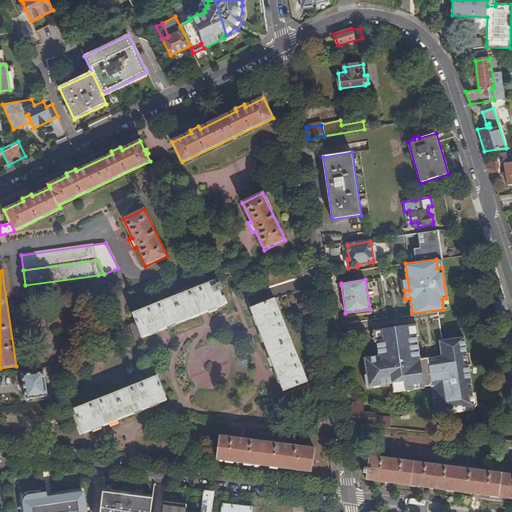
[(133,314),(132,314),(136,323),(129,327),(135,341),(142,338),(143,339),(143,338),(224,305),(225,306),(216,280),(215,281),(134,314),(133,314)]
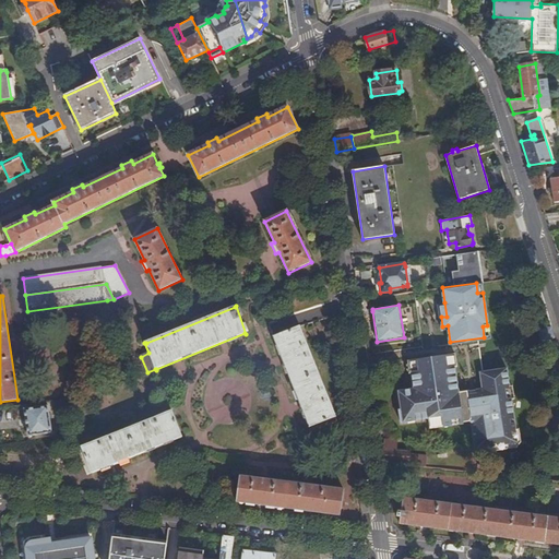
[(300,326),(272,337),(272,339),(273,337),(309,427),(309,428),(337,417),(337,416),(335,417),(300,328),(300,326)]
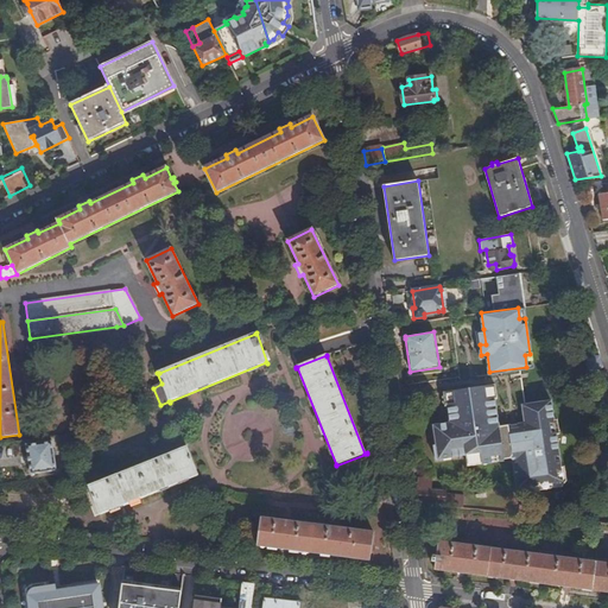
[(605,366),(601,356),(587,358),(590,371),(605,366)]
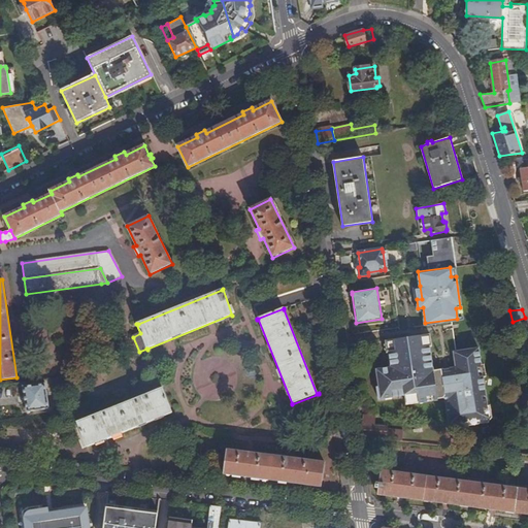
[(45,383),(23,386),(26,411),(50,408),(45,383)]
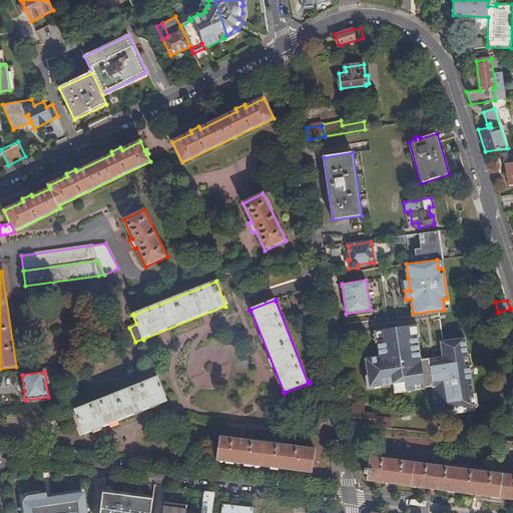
[(76,410),(75,410),(85,435),(86,435),(86,434),(167,401),(167,402),(168,401),(157,376),(157,377),(76,411),(76,410)]
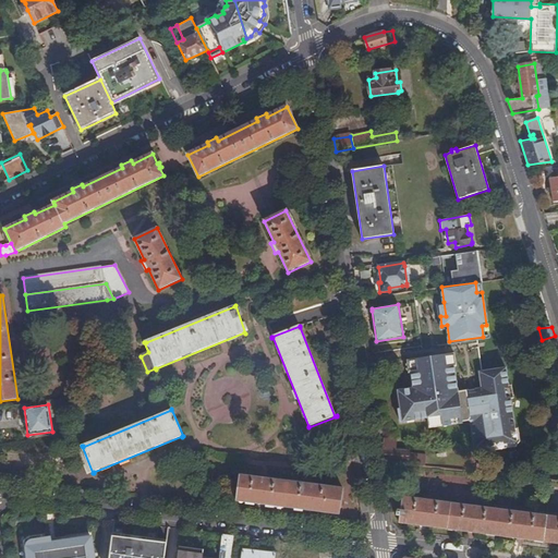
[(343,488),(240,474),(235,500),(245,501),(339,514),(343,488)]
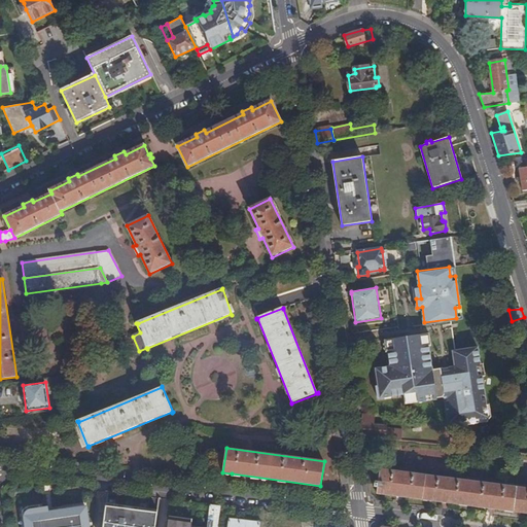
[(526,488),(380,468),(378,482),(375,481),(375,487),(378,487),(377,493),(451,503),(526,513),(526,488)]
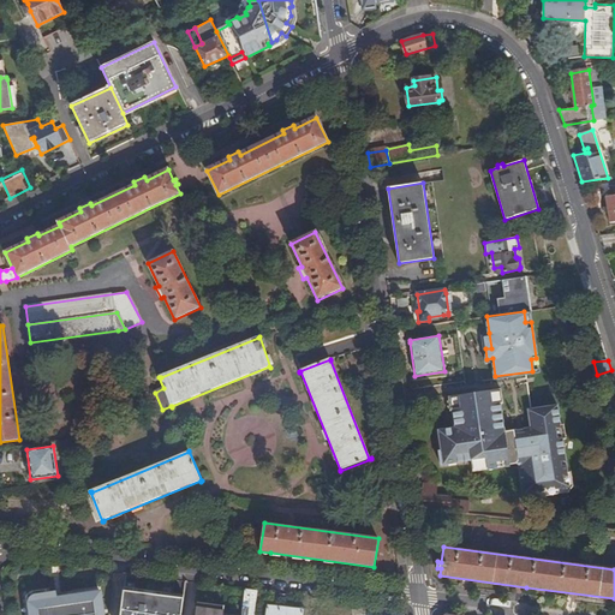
[(126,581),(127,573),(113,571),(113,579),(126,581)]
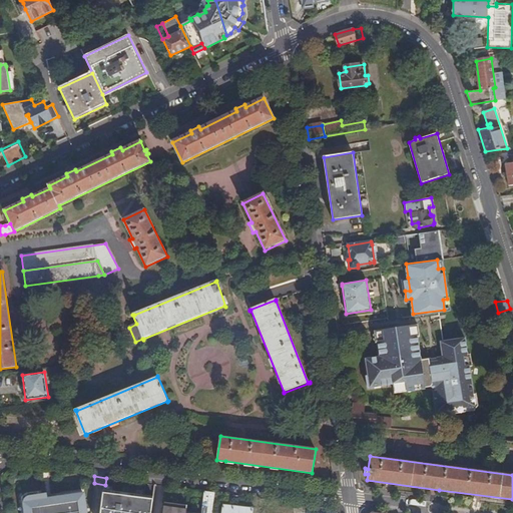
[(104,492),(104,490),(105,485),(94,483),(93,491),(104,492)]
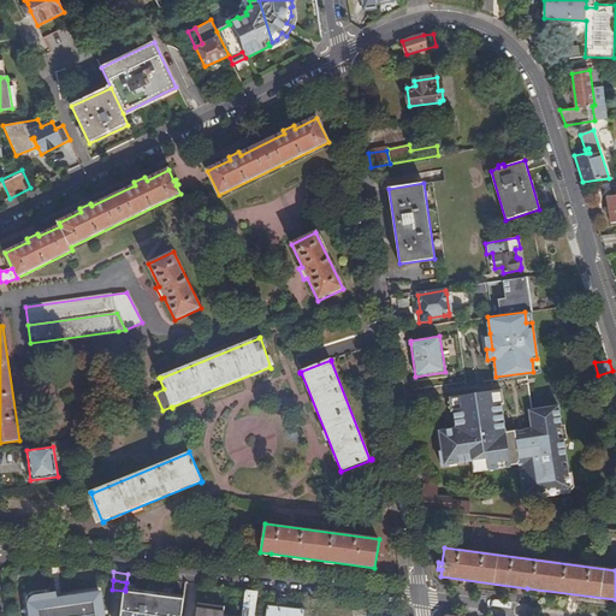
[(137,615),(140,604),(141,597),(134,596),(135,590),(125,588),(125,591),(122,614),(120,615),(137,615)]
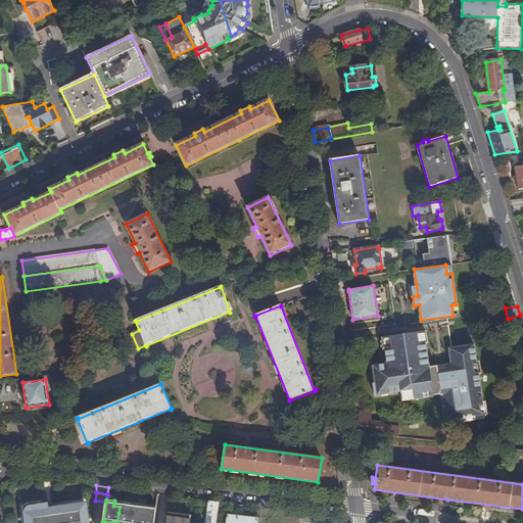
[(103,521),(106,502),(95,501),(94,507),(96,520),(103,521)]
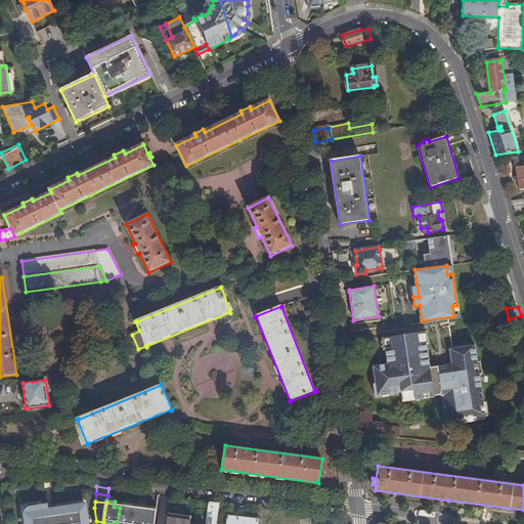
[(216,523),(219,503),(210,501),(206,523),(216,523)]
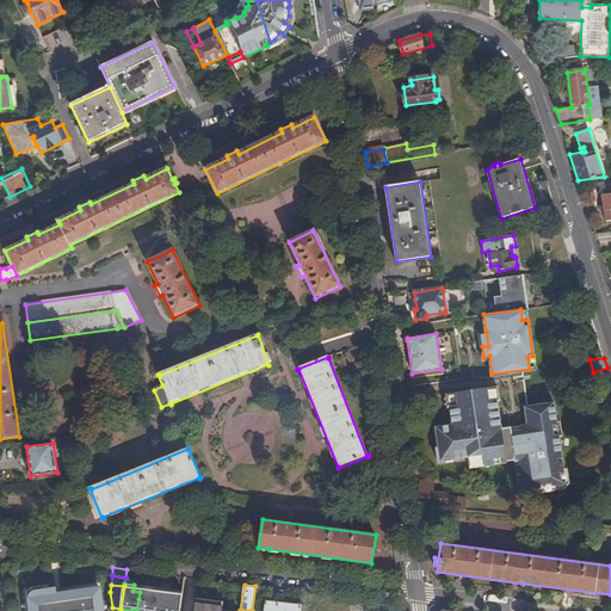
[(69,610),(75,605),(55,586),(34,609),(35,610),(69,610)]
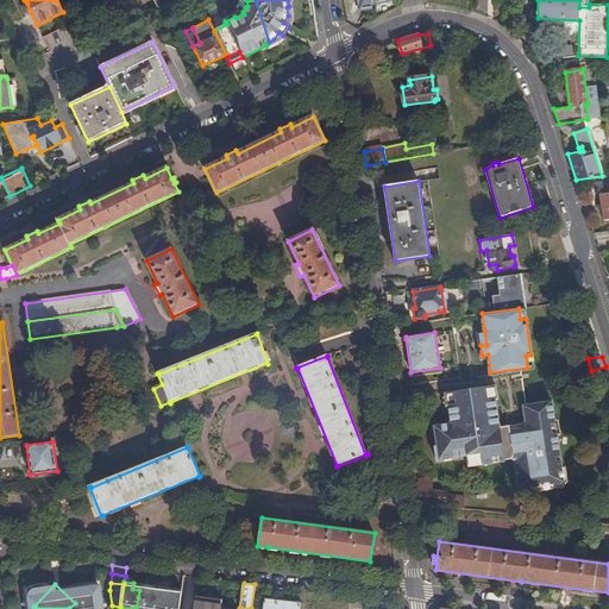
[(164,608),(165,601),(138,597),(136,608),(164,608)]
